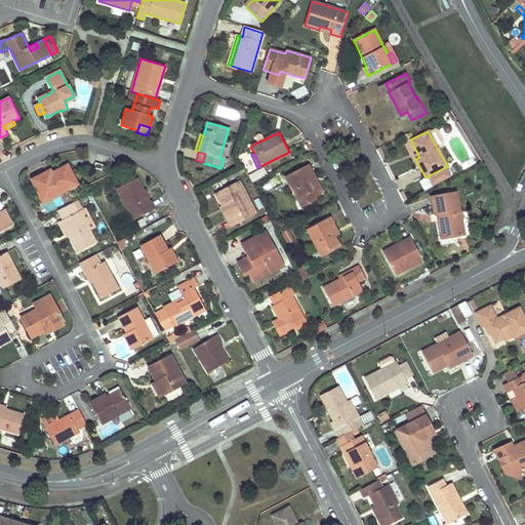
[(224,158),(224,159),(221,166),(228,168),(230,160),(224,158)]
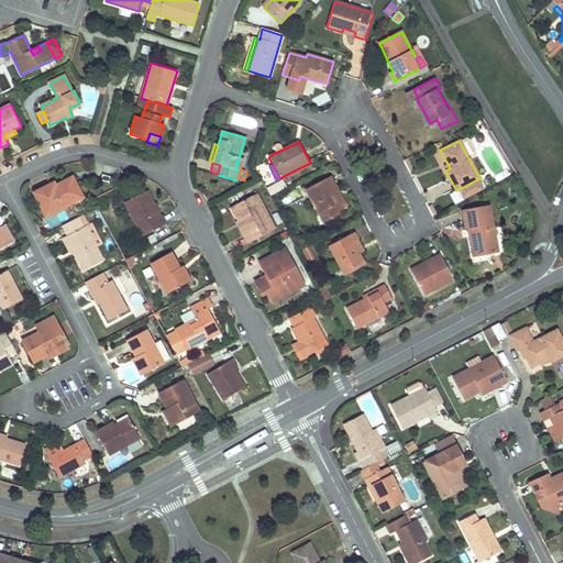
[(136,175),(123,172),(119,185),(122,186),(125,176),(135,178),(136,175)]
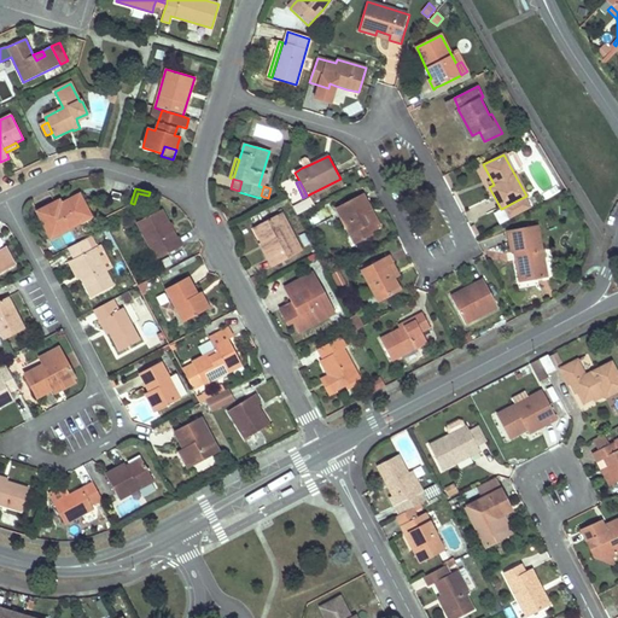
[(373,234),(372,233),(372,232),(380,227),(374,215),(372,216),(369,211),(372,210),(363,194),(337,208),(350,234),(356,232),(361,240),(373,234)]
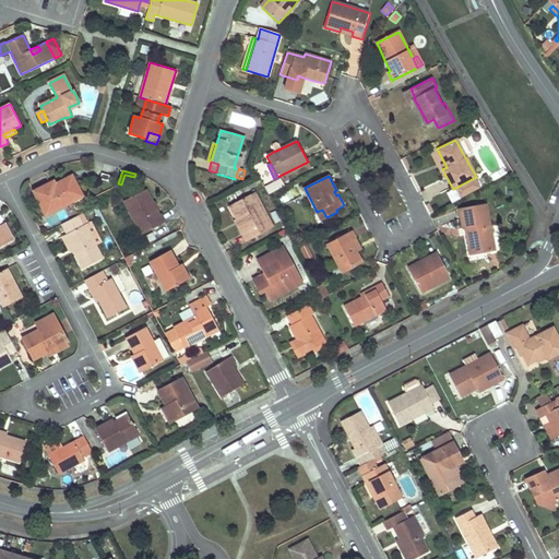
[(56,185),(54,186),(51,187),(49,183),(34,191),(46,215),(75,200),(82,197),(72,177),(56,185)]
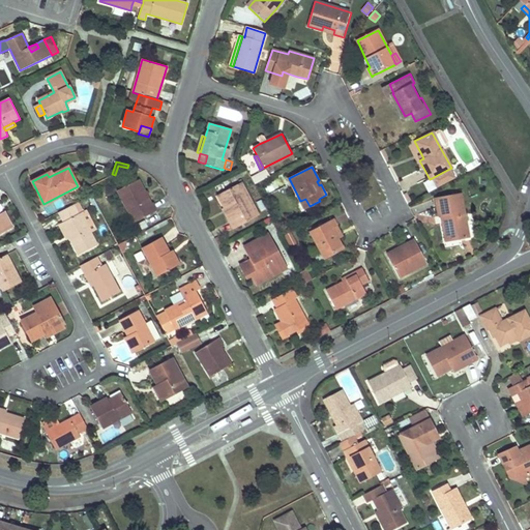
[(455,176),(451,168),(432,178),(436,187),(455,176)]
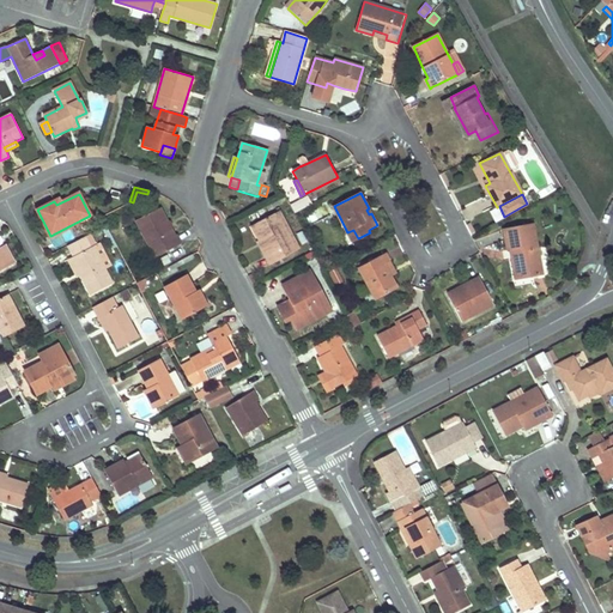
[(178,246),(176,241),(175,237),(159,208),(137,220),(156,258),(178,246)]
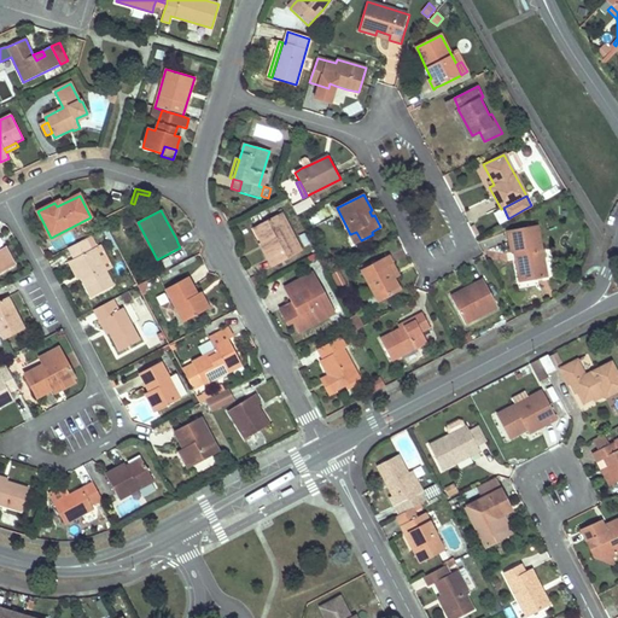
[(272,268),(290,258),(285,250),(297,244),(281,213),(258,225),(263,233),(257,235),(261,243),(269,257),(267,258),(272,268)]
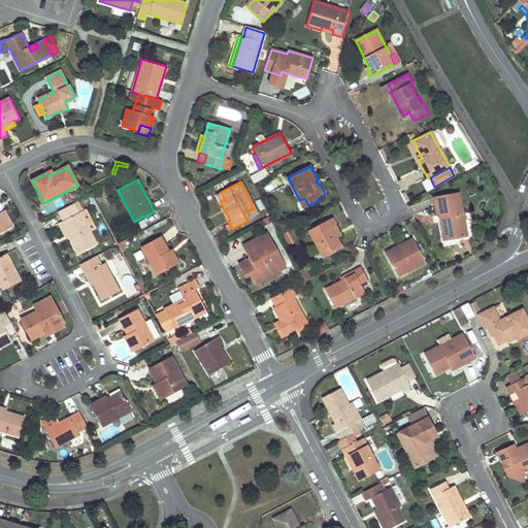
[(258,197),(254,189),(249,191),(254,199),(258,197)]
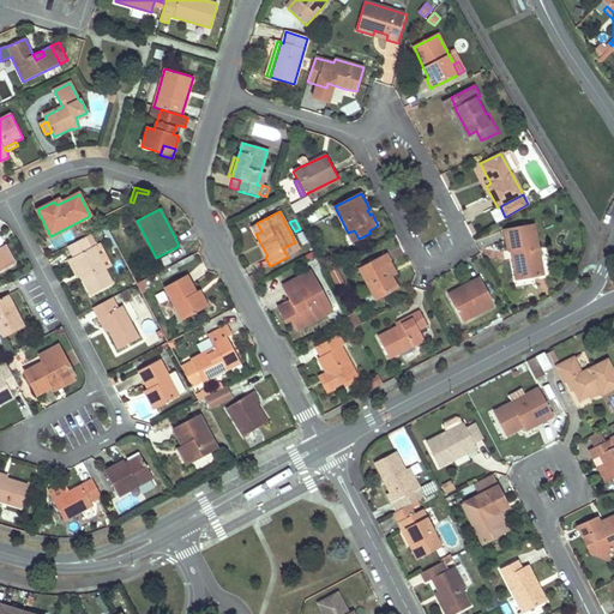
[(510,250),(512,250),(515,248),(519,278),(542,274),(533,222),(503,228),(506,250),(510,250)]
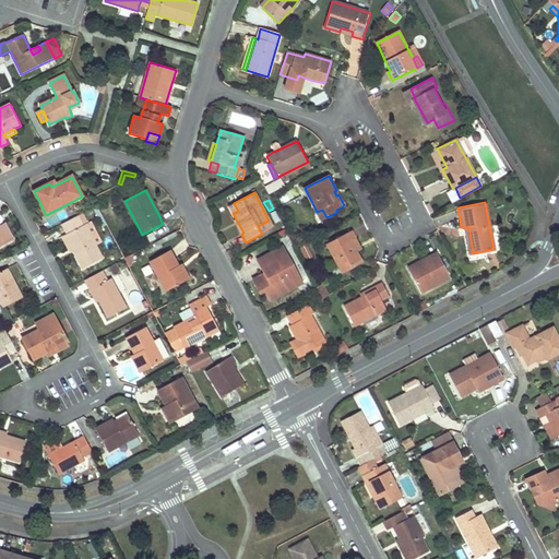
[(238,211),(234,203),(229,205),(233,213),(238,211)]
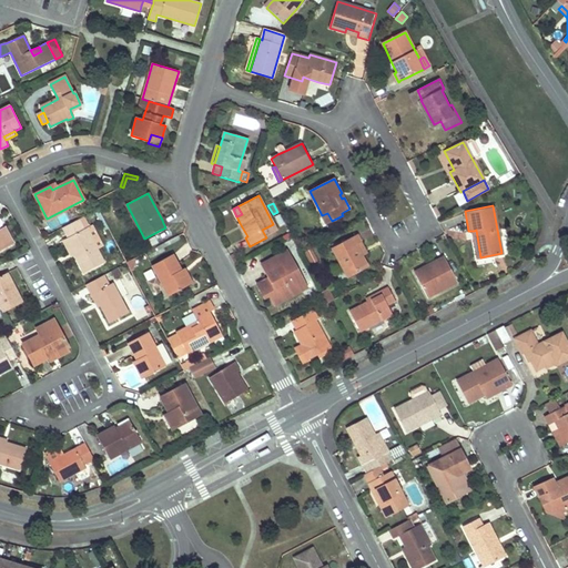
[(322,215),(326,224),(332,221),(327,213),(322,215)]
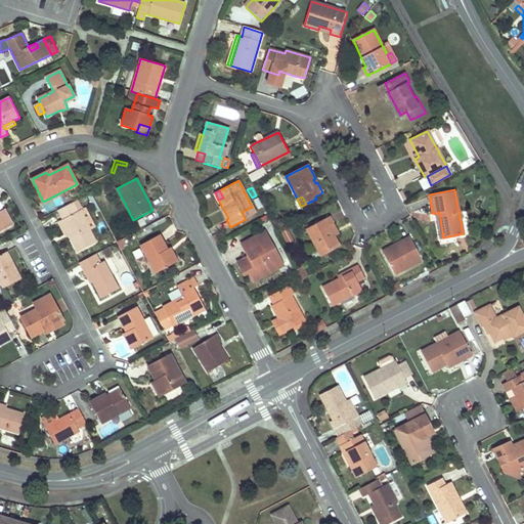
[(80,211),(82,210),(77,201),(73,203),(77,212),(79,211),(80,211)]
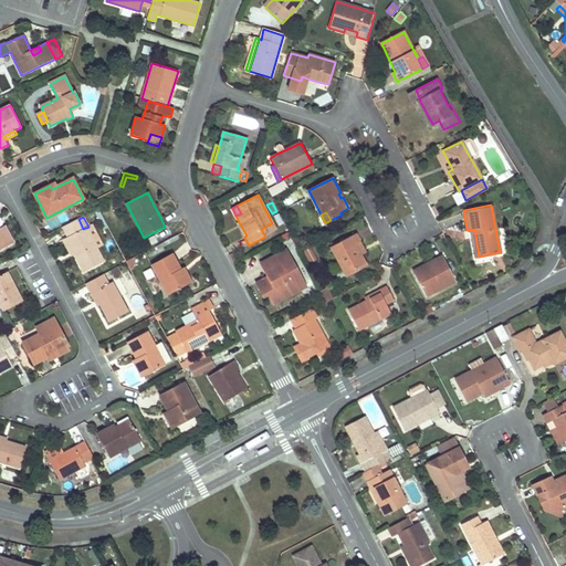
[(67,237),(83,229),(79,219),(63,227),(67,237)]
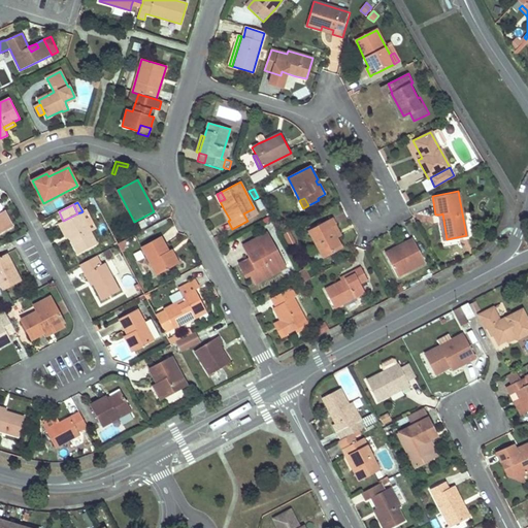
[(223,207),(221,208),(228,221),(230,220),(223,207)]
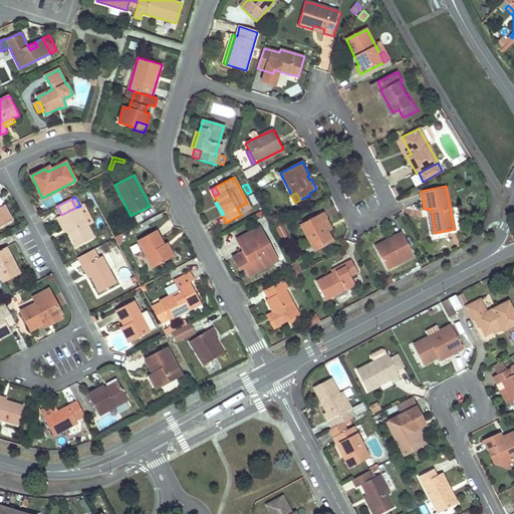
[(253,209),(249,202),(247,203),(237,208),(241,215),(253,209)]
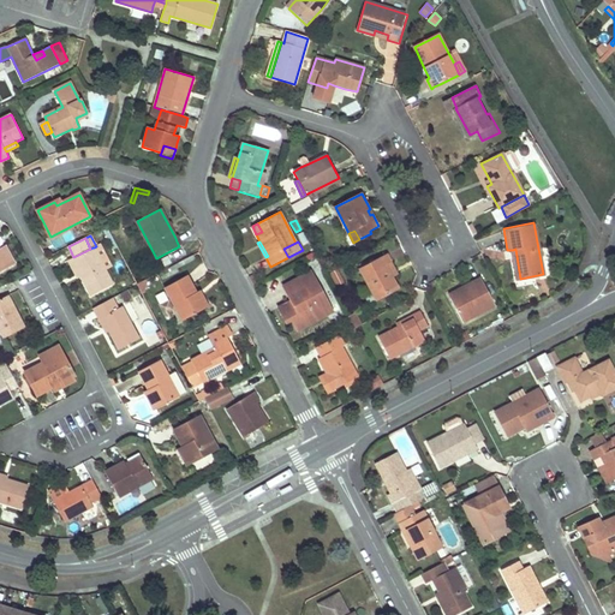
[(94,248),(97,255),(105,270),(111,267),(100,245),(96,246),(94,248)]
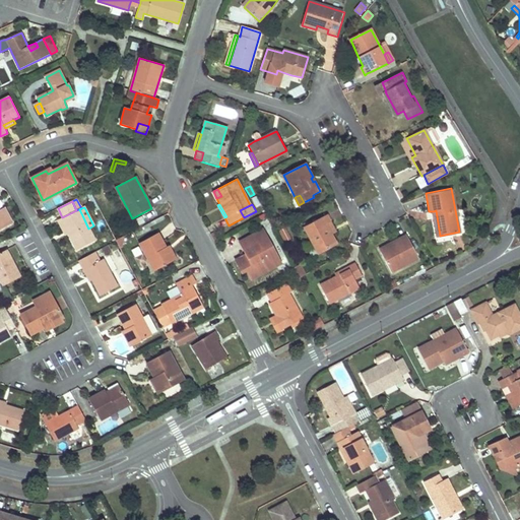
[(0,230),(12,223),(4,208),(0,209),(0,230)]
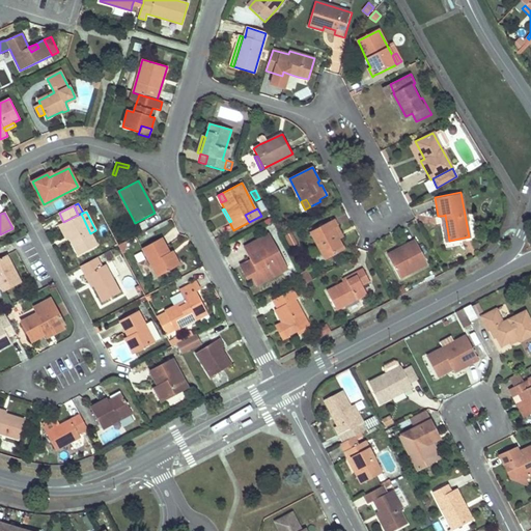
[(80,214),(78,215),(63,222),(61,224),(70,239),(79,256),(98,246),(90,233),(84,220),(81,214),(80,214)]
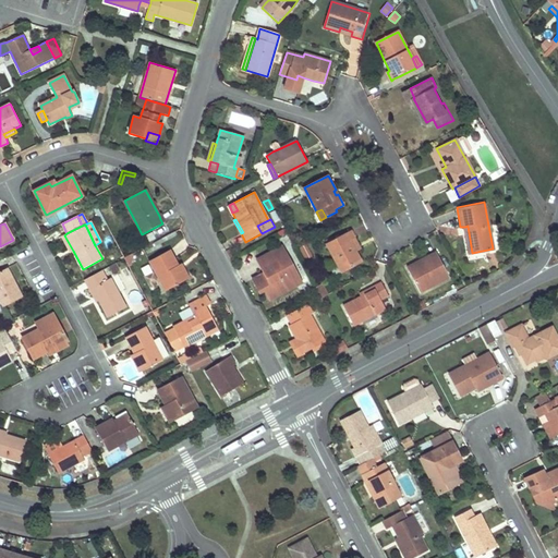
[(463,227),(468,254),(472,253),(468,226),(465,227),(463,227)]
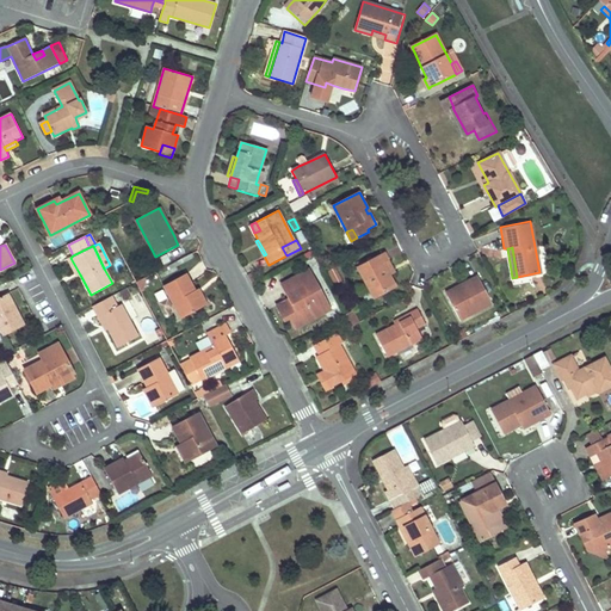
[(388,260),(386,257),(384,252),(357,266),(374,300),(396,288),(389,276),(383,264),(388,260)]
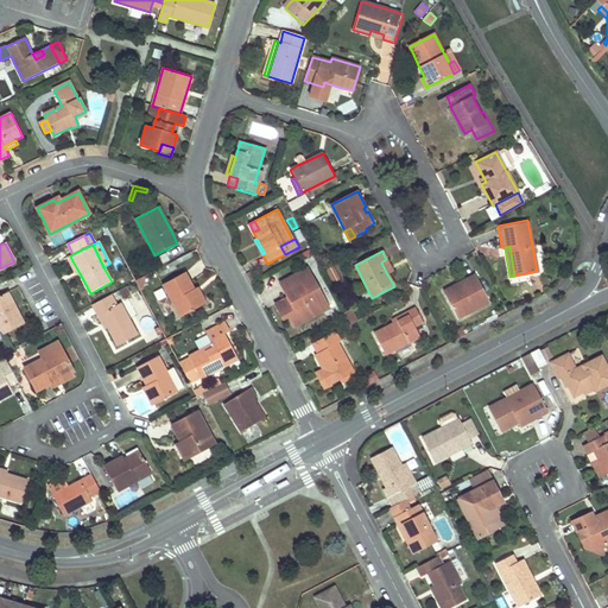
[(170,261),(166,253),(159,257),(163,265),(170,261)]
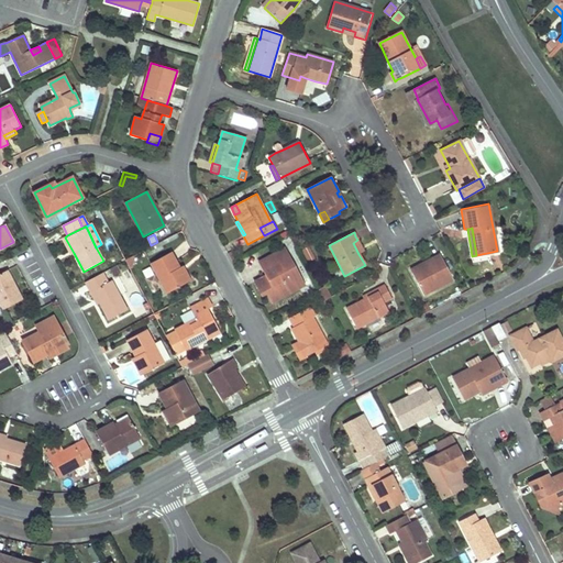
[(74,253),(65,238),(62,239),(70,255),(74,253)]
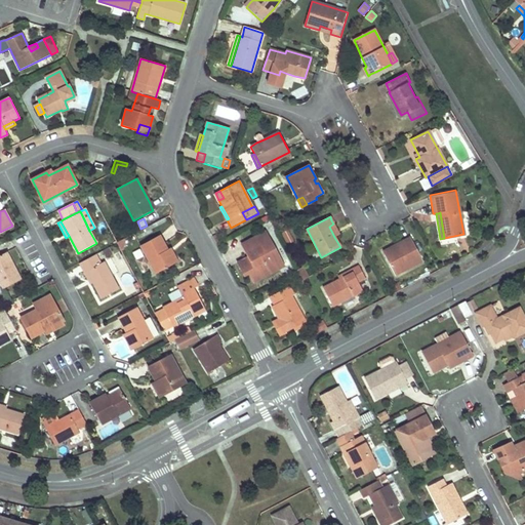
[(334,237),(338,235),(333,224),(329,227),(334,237)]
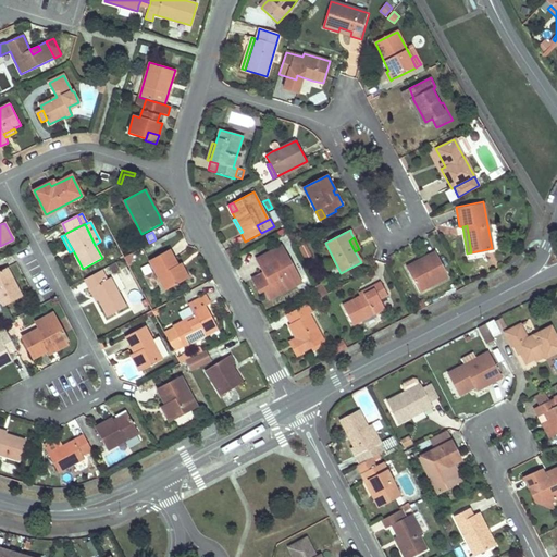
[(261,268),(265,264),(268,270),(263,272),(252,279),(258,289),(263,287),(269,298),(295,285),(285,265),(289,262),(281,246),(257,259),(261,268)]
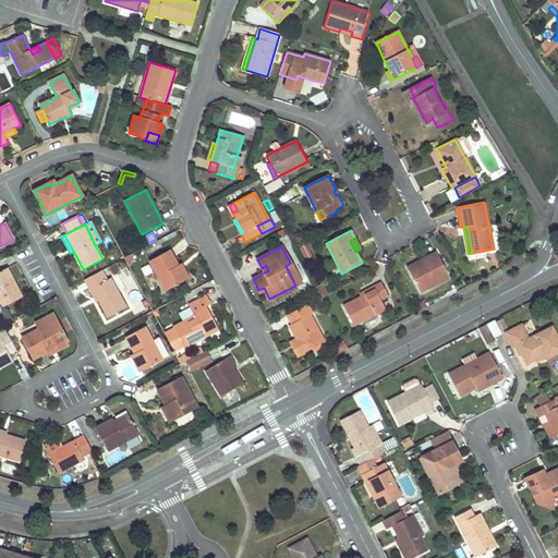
[(178,266),(173,258),(170,250),(149,261),(166,291),(185,280),(178,266)]
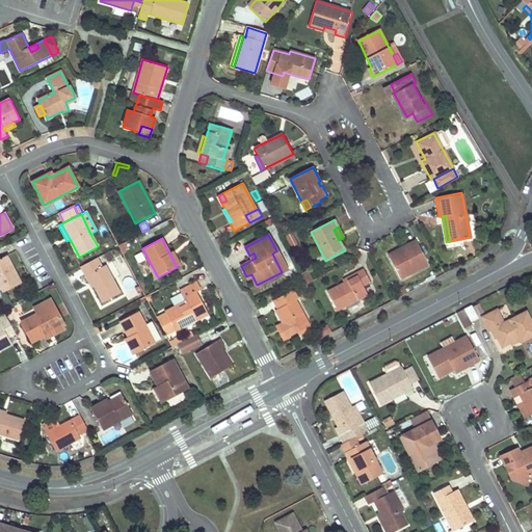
[(409,247),(390,258),(400,280),(428,265),(416,240),(408,244),(409,247)]
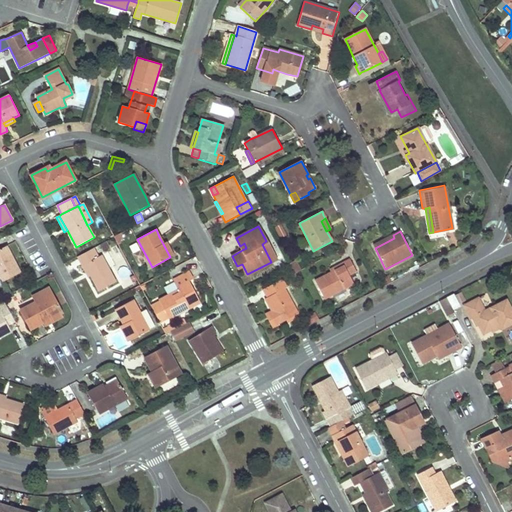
[(393,235),(373,245),(375,248),(394,238),(393,235)]
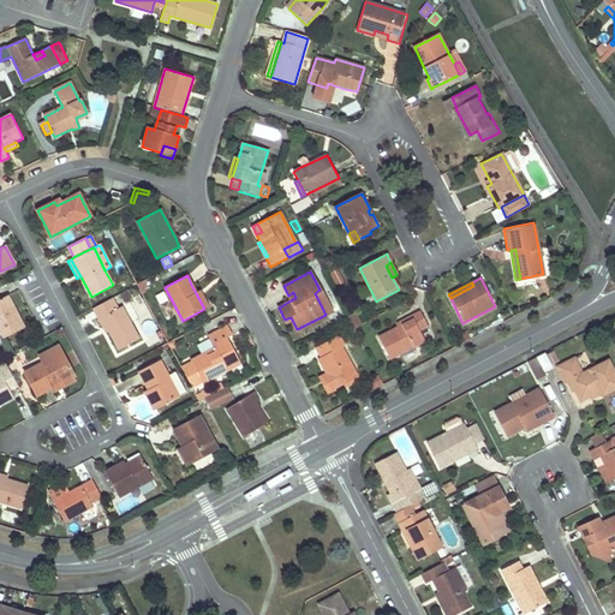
[(315,293),(326,315),(332,311),(320,290),(315,293)]
